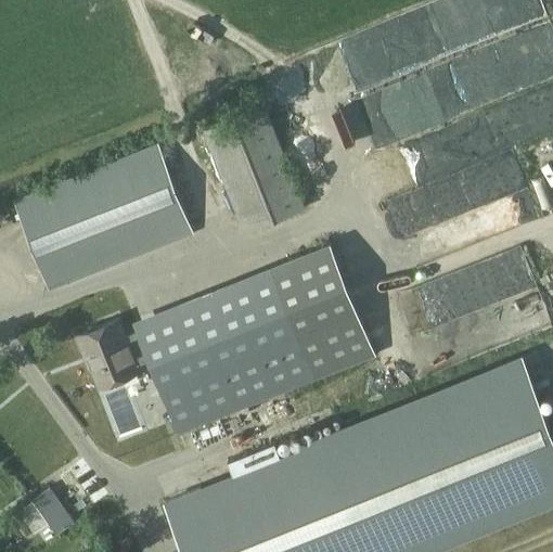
[(242,235),(305,212),(265,107),(202,131),(242,235)]
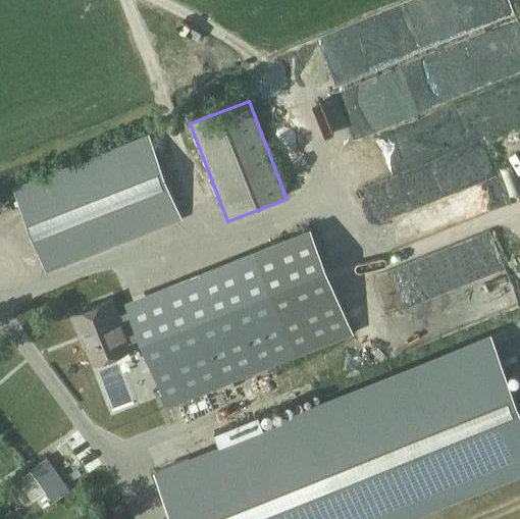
[(45,274),(180,221),(147,138),(12,191),(45,274)]
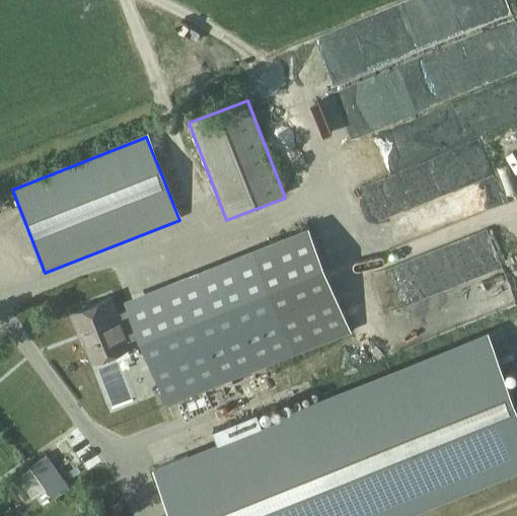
[(109,297),(69,314),(91,364),(130,349),(128,343),(138,339),(166,408),(294,356),(351,334),(308,228),(251,251),(125,302),(128,311),(118,316),(109,297)]
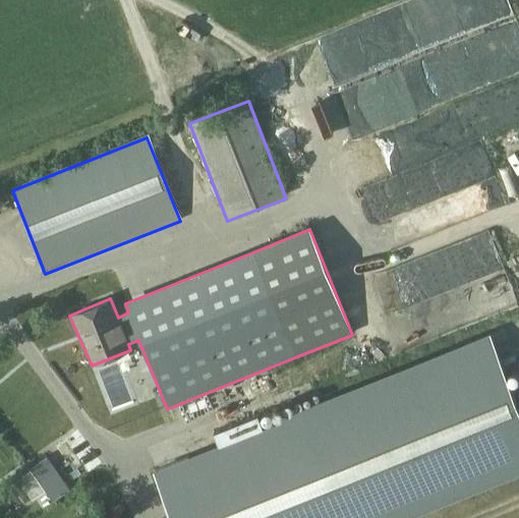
[(216,446),(151,471),(169,517),(408,517),(518,473),(518,409),(489,335),(260,427),(255,416),(211,434),(216,446)]
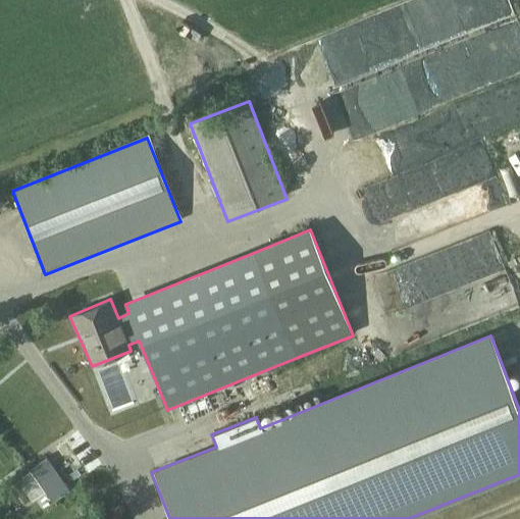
[(61,480),(45,492),(52,503),(68,489),(61,480)]
